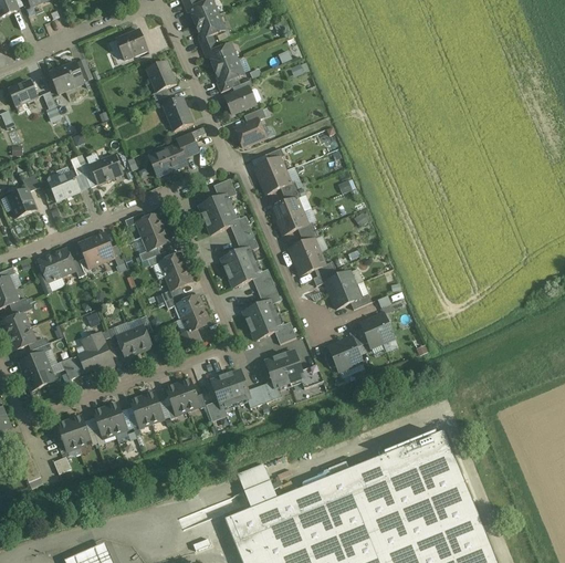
[(0,0),(0,16),(18,8),(14,0),(0,0)]
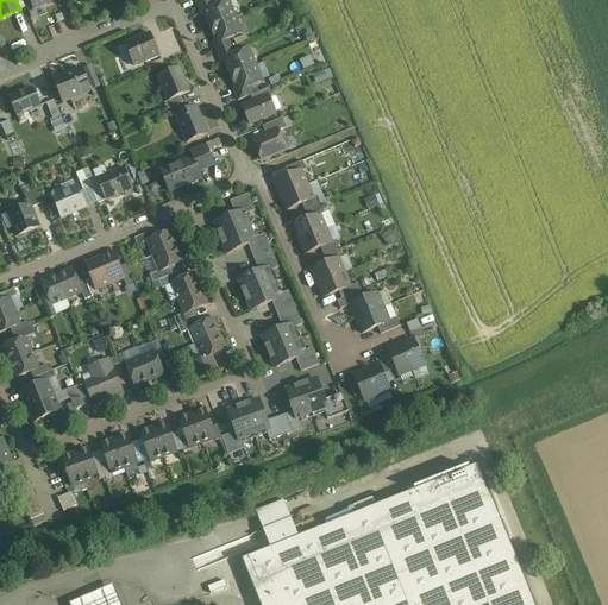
[(199,0),(195,1),(200,12),(204,11),(202,8),(219,1),(219,0),(199,0)]
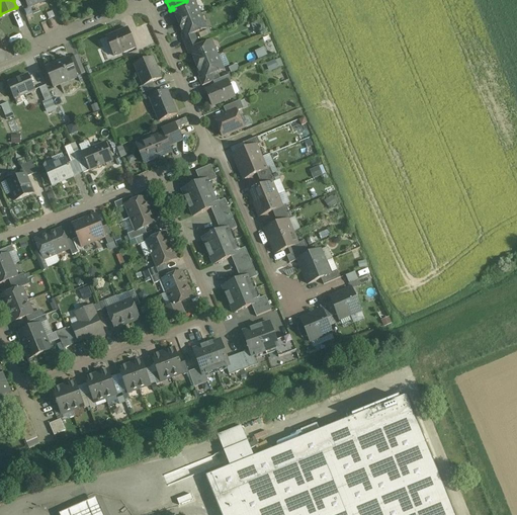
[(186,1),(172,7),(173,9),(178,21),(198,12),(193,0),(188,0),(186,1)]
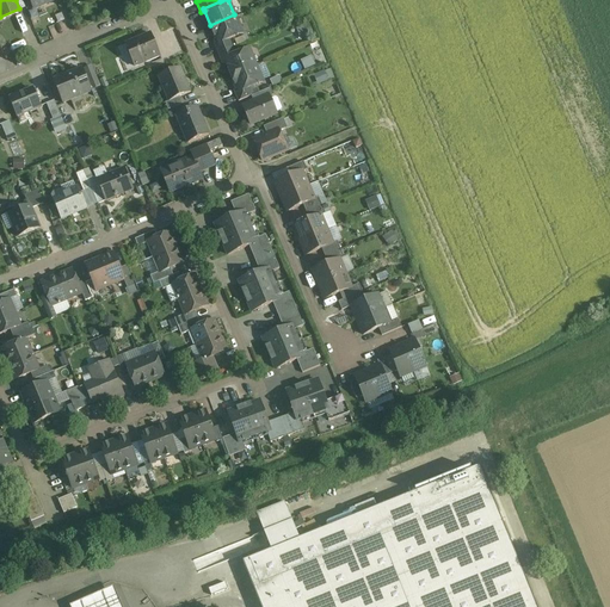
[(18,11),(0,18),(0,31),(6,47),(30,37),(18,11)]
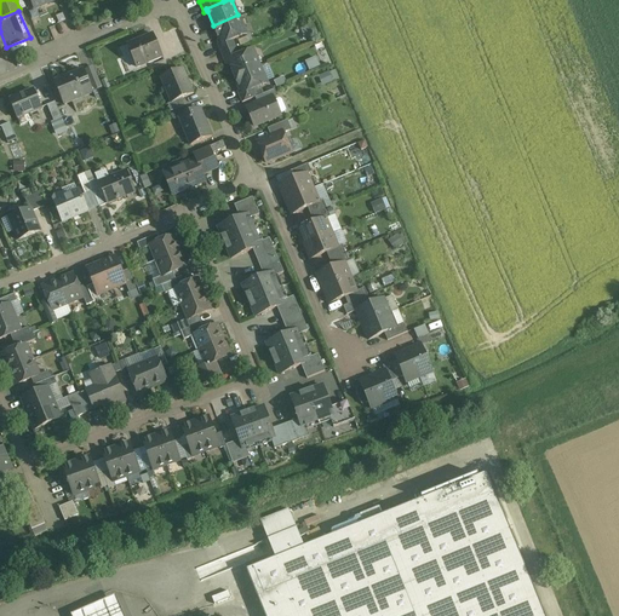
[(238,15),(213,26),(219,40),(221,41),(231,36),(245,32),(238,15)]
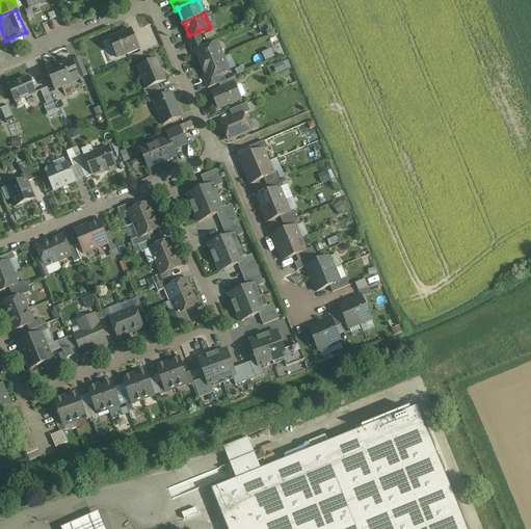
[(130,27),(108,35),(116,55),(138,47),(130,27)]
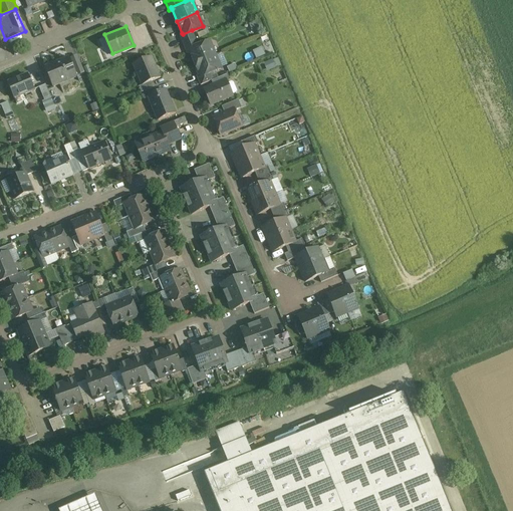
[(192,30),(183,34),(182,33),(179,34),(183,42),(195,37),(192,30)]
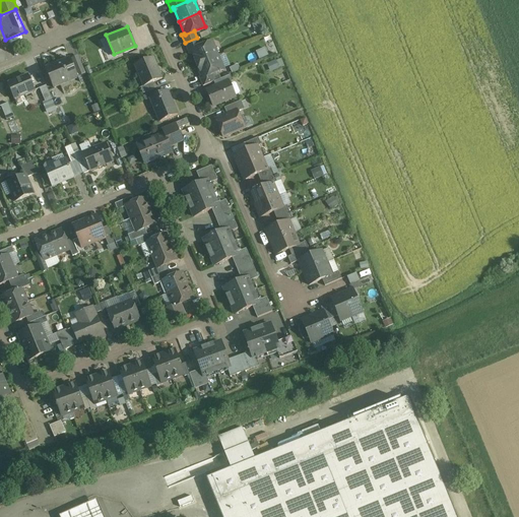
[(197,38),(185,43),(188,51),(191,50),(190,48),(200,44),(197,38)]
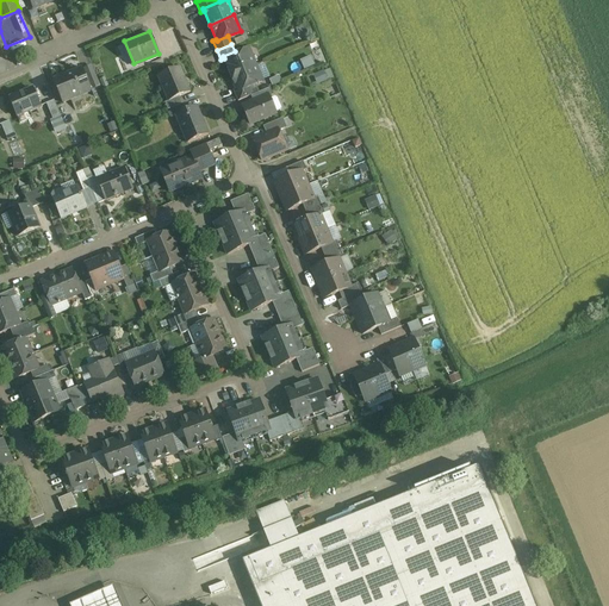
[(235,51),(223,56),(224,58),(230,73),(254,63),(247,47),(235,51)]
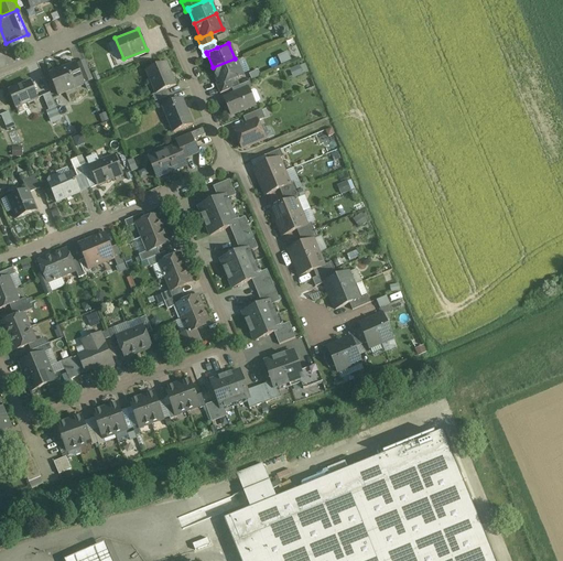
[(289,47),(278,53),(281,61),(292,56),(289,47)]
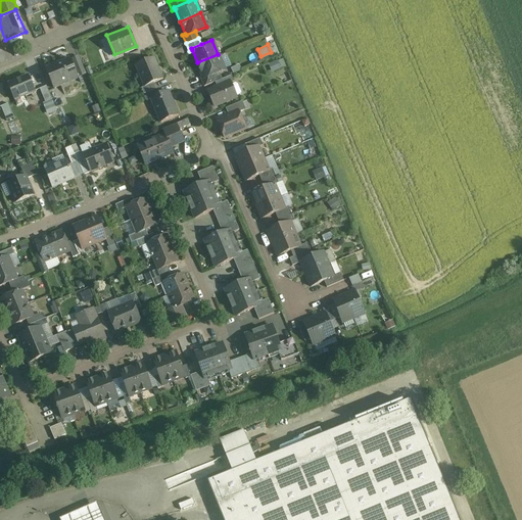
[(218,54),(197,62),(202,75),(203,77),(218,71),(224,67),(218,54)]
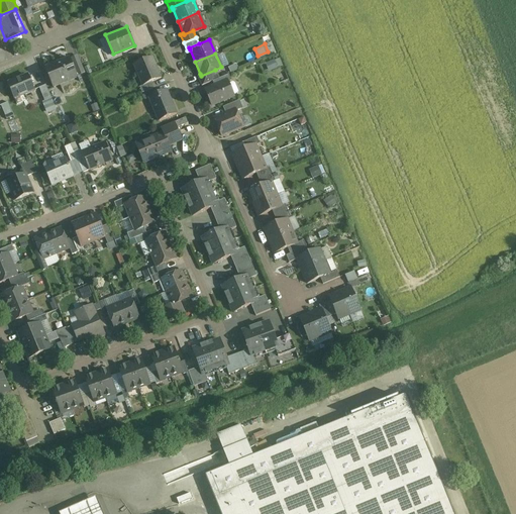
[(151,55),(133,63),(141,84),(161,76),(151,55)]
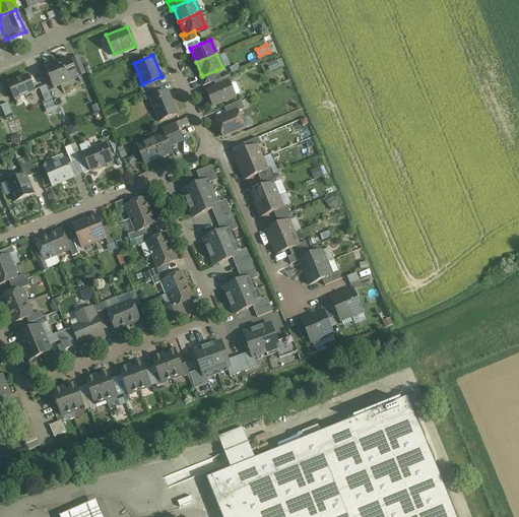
[(281,55),(267,60),(269,67),(283,63),(281,55)]
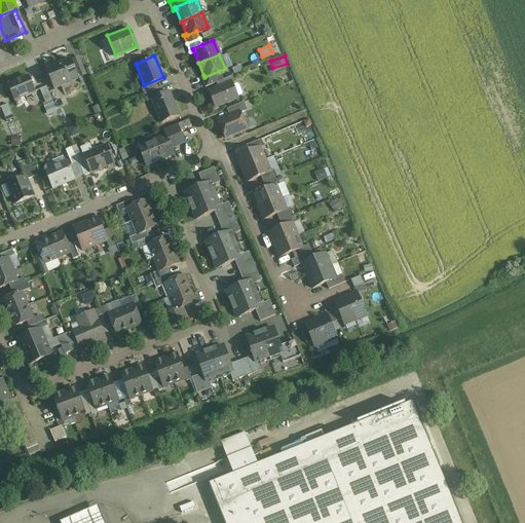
[(69,57),(45,67),(53,86),(77,76),(69,57)]
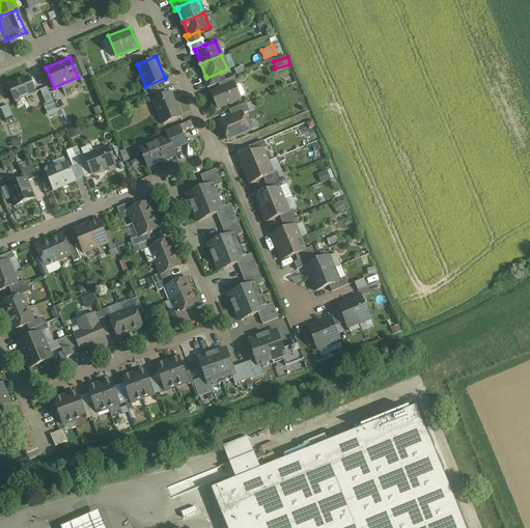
[(221,72),(206,78),(205,76),(202,77),(206,86),(217,81),(224,78),(221,72)]
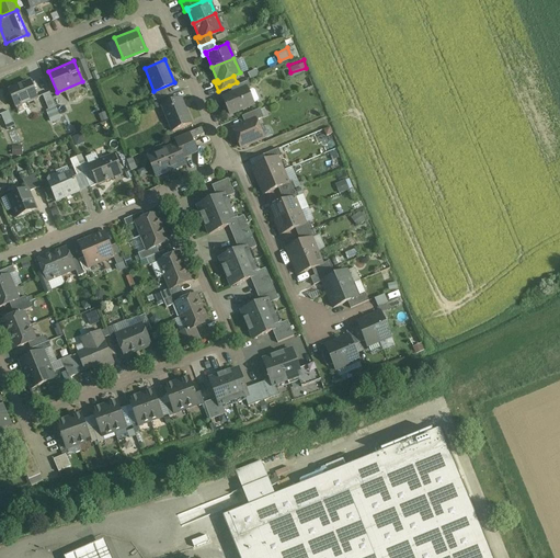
[(237,82),(229,86),(232,92),(246,86),(247,87),(250,84),(248,78),(237,82)]
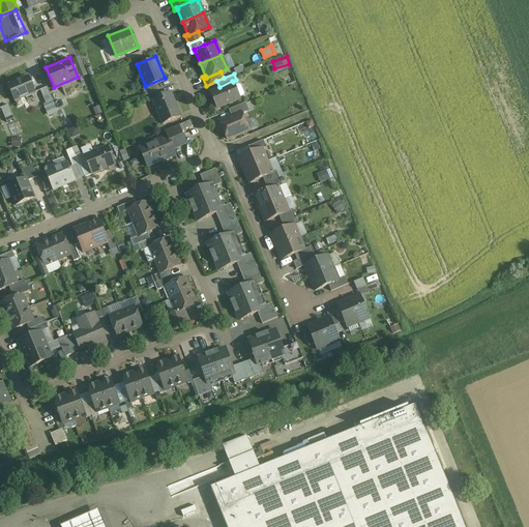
[(34,90),(28,75),(7,83),(15,98),(34,90)]
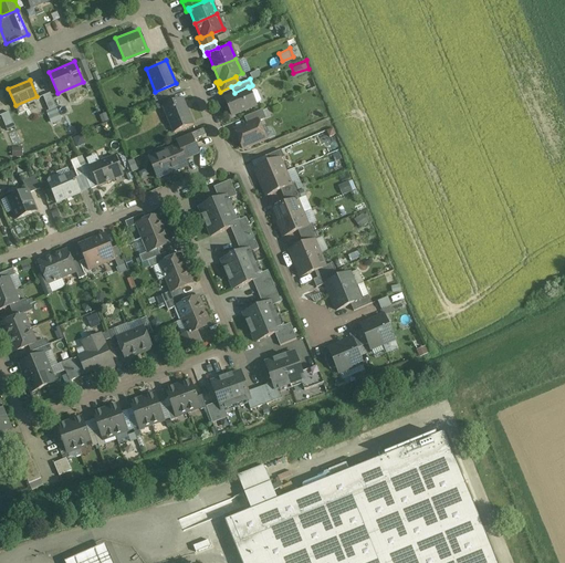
[(253,87),(249,90),(249,87),(248,86),(234,93),(225,96),(231,113),(254,103),(254,102),(259,100),(260,97),(255,89),(253,87)]
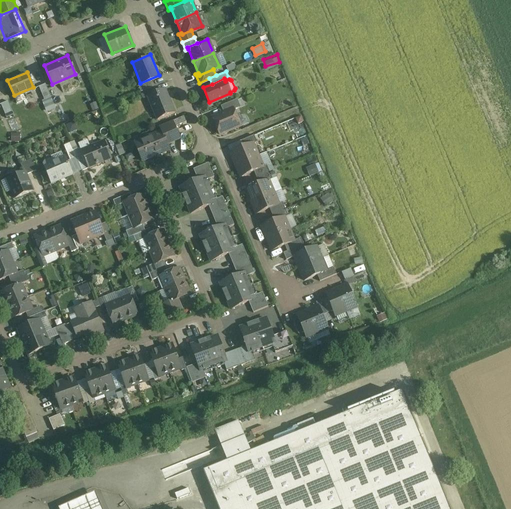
[(142,82),(140,83),(137,84),(140,90),(152,85),(150,79),(142,82)]
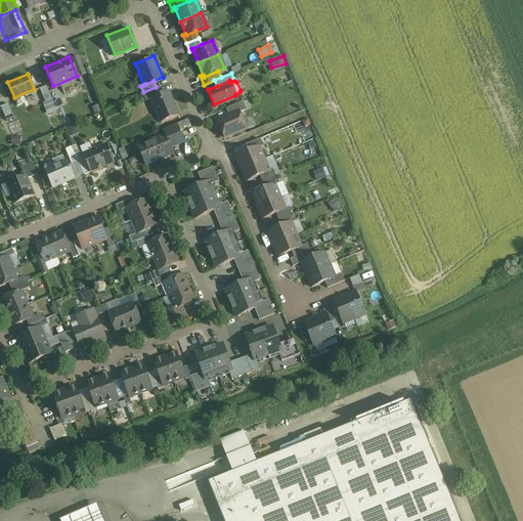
[(51,97),(45,84),(38,87),(44,100),(51,97)]
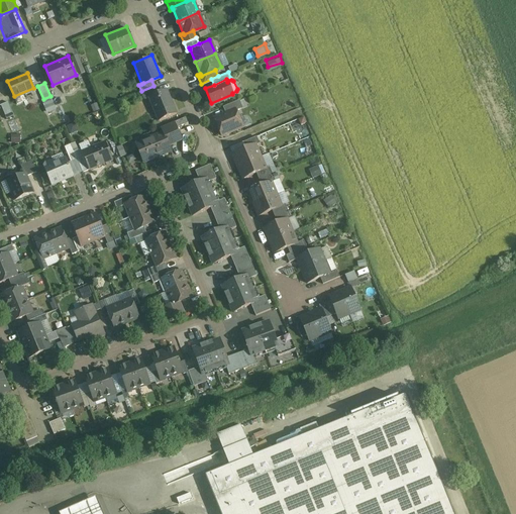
[(153,86),(141,91),(144,97),(148,95),(159,91),(157,85),(153,86)]
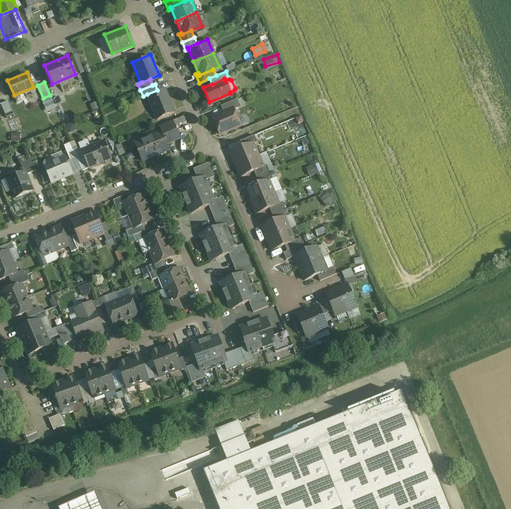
[(157,90),(147,94),(157,118),(174,111),(164,87),(157,90)]
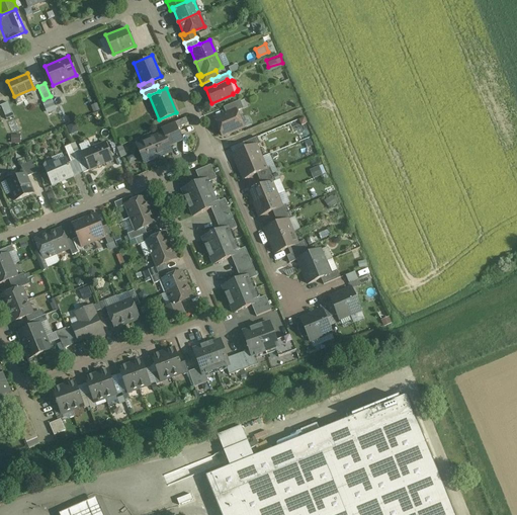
[(239,98),(223,105),(226,112),(236,108),(236,109),(243,106),(239,98)]
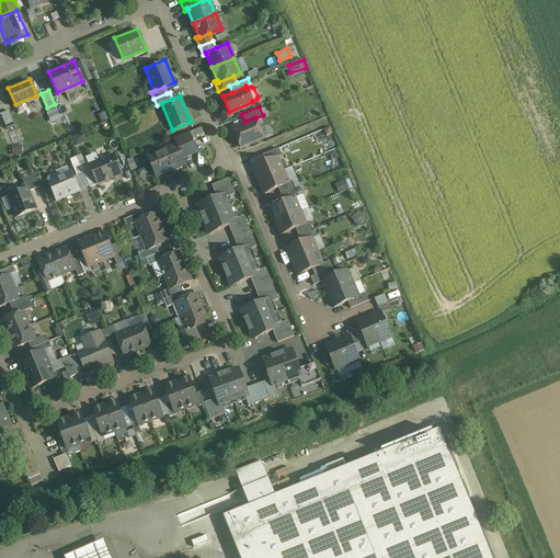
[(8,109),(0,112),(7,127),(14,124),(8,109)]
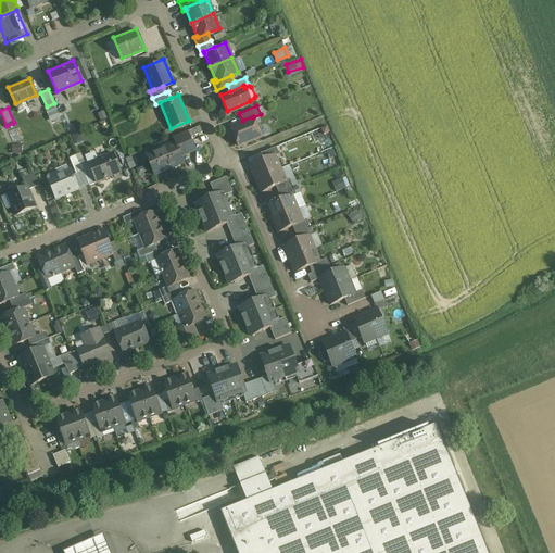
[(242,121),(230,126),(238,143),(261,135),(253,117),(253,116),(242,121)]
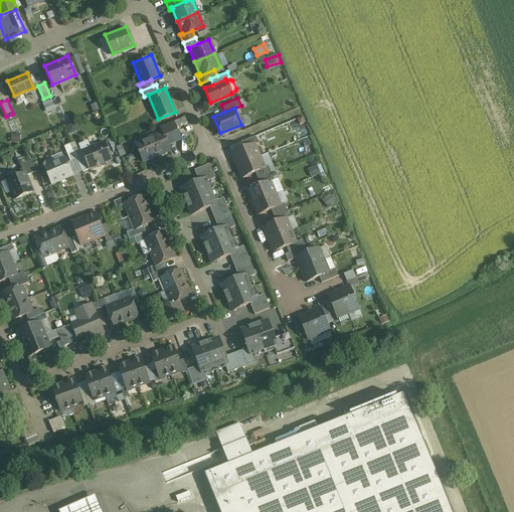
[(291,126),(306,121),(303,114),(288,119),(291,126)]
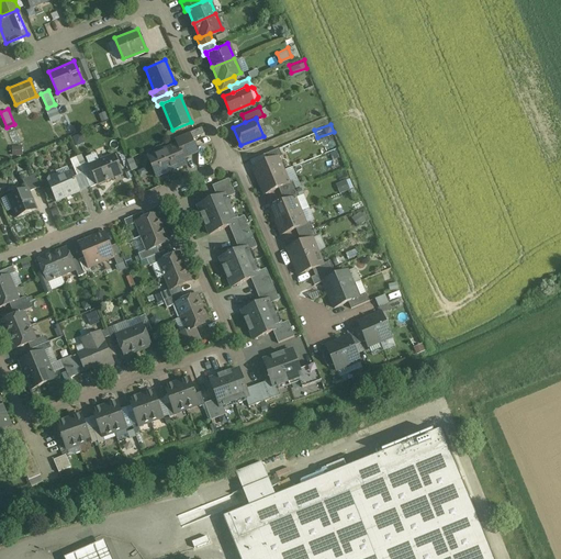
[(201,125),(187,132),(189,137),(203,131),(201,125)]
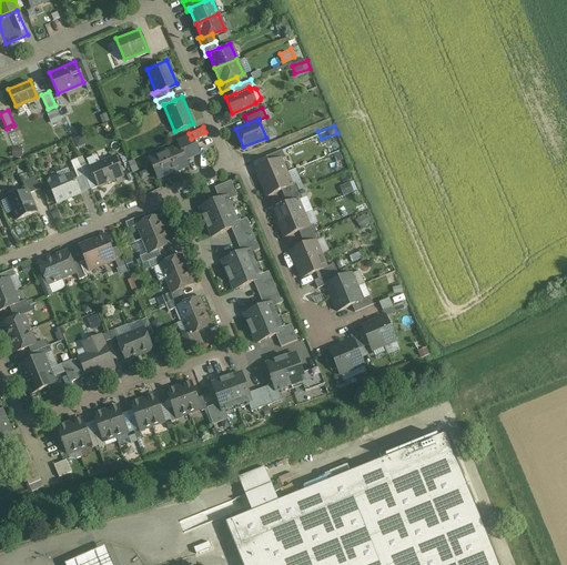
[(179,144),(150,157),(159,175),(186,163),(184,157),(196,152),(191,139),(189,133),(175,139),(179,144)]
